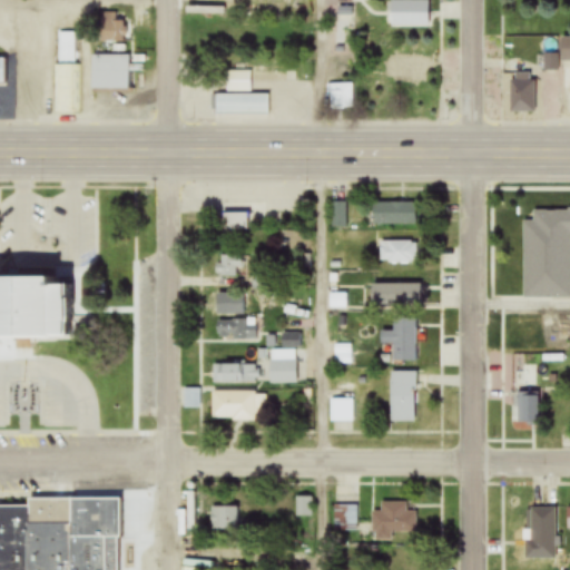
[(430,1),(391,1),(391,27),(430,27),(430,1)]
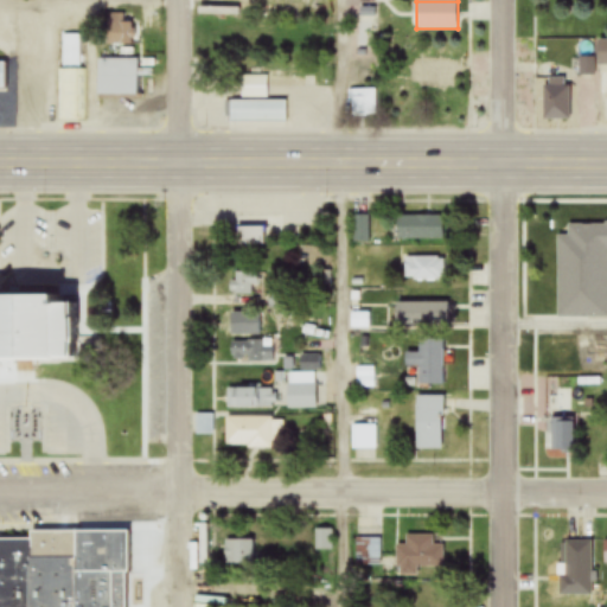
[(134,45),(134,18),(107,18),(107,45),(134,45)]
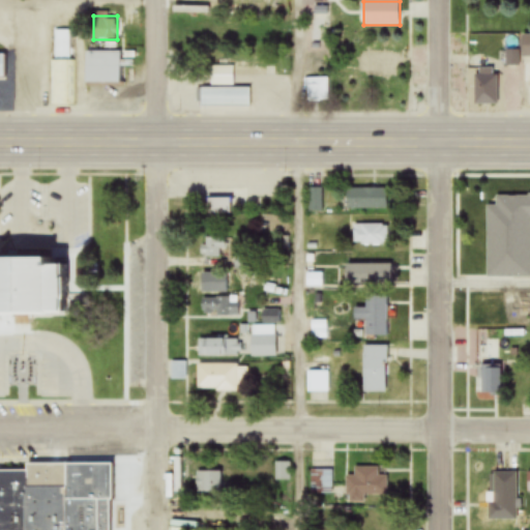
[(76,61),(70,61),(69,31),(52,31),(52,106),(76,106),(76,61)]
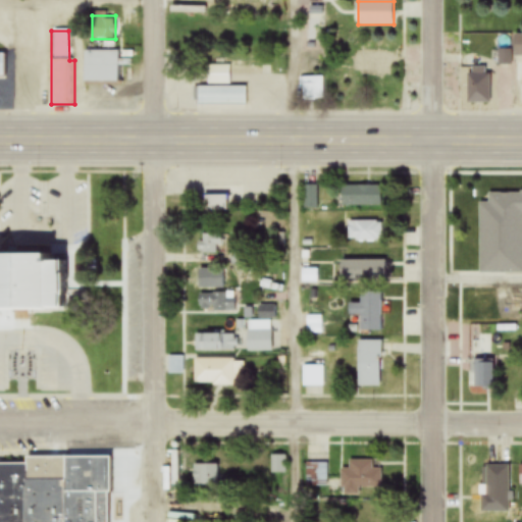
[(521,35),(513,35),(513,56),(521,55),(521,35)]
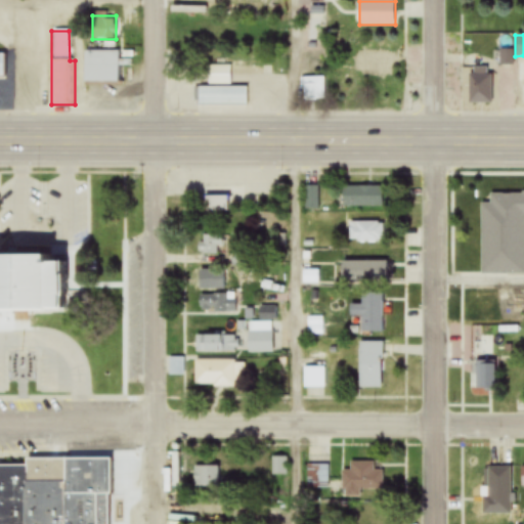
[(118,84),(118,51),(84,51),(84,84),(118,84)]
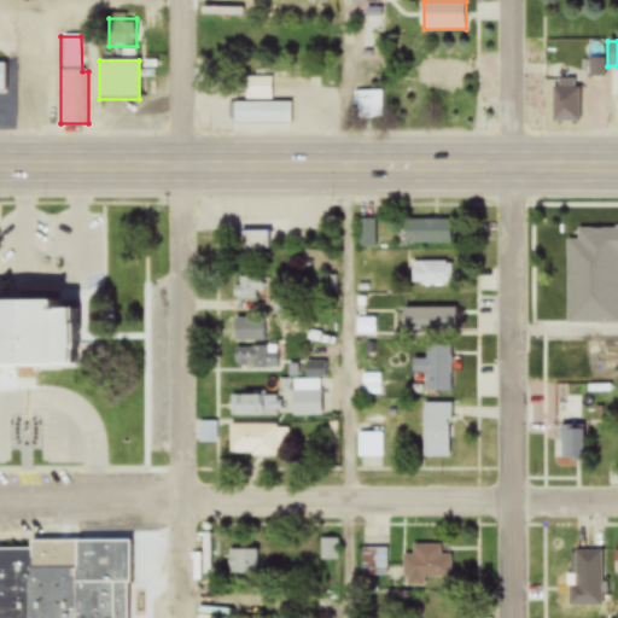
[(424,81),(458,81),(458,62),(424,62),(424,81)]
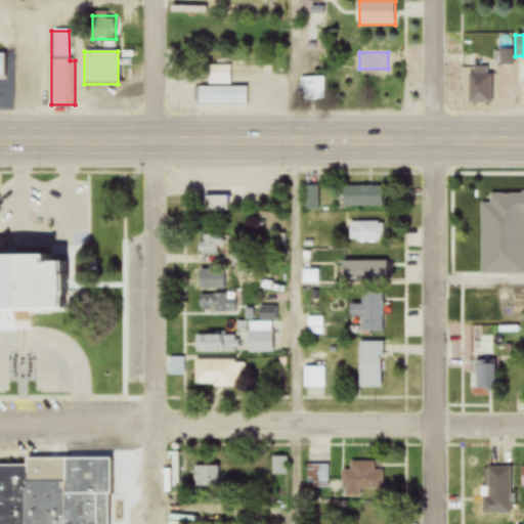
[(16,105),(39,105),(39,69),(16,69),(16,105)]
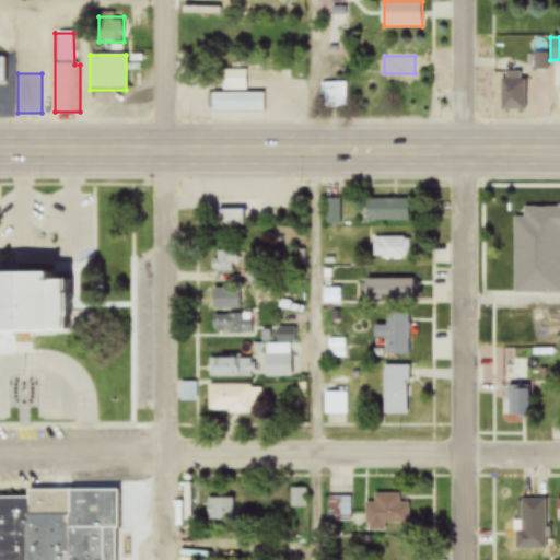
[(502,111),(526,111),(526,73),(502,73),(502,111)]
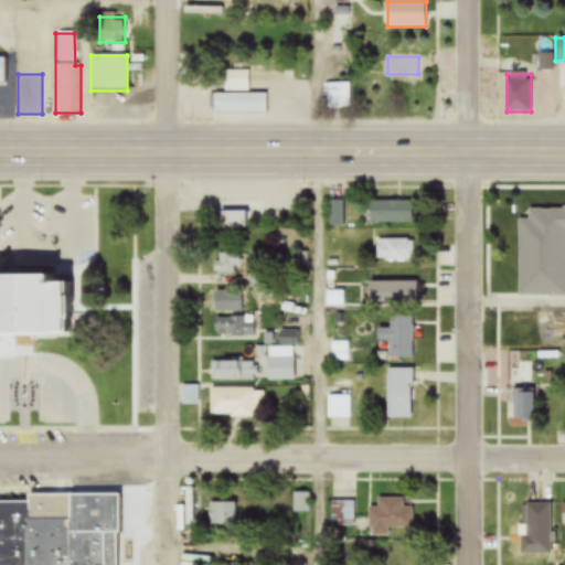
[(351,108),(351,83),(327,83),(327,108),(351,108)]
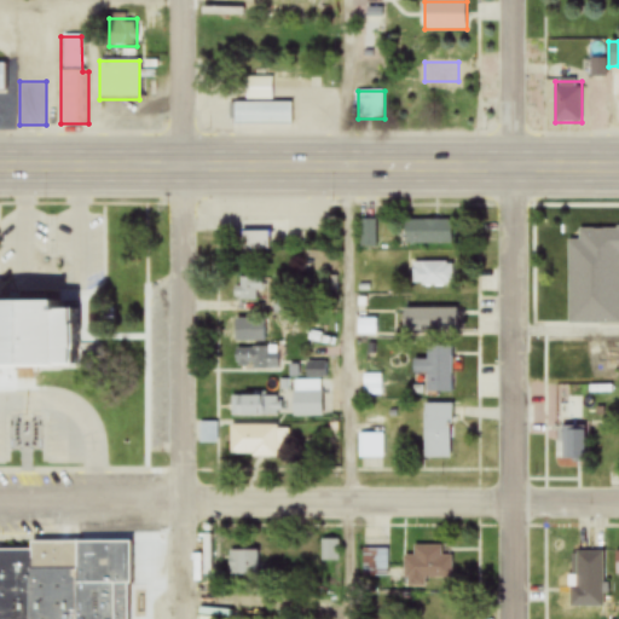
[(293,126),(293,103),(235,103),(235,125),(293,126)]
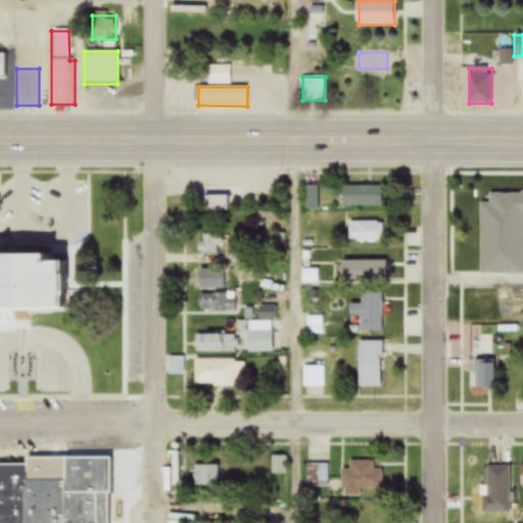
[(319,186),(307,186),(307,209),(319,209),(319,186)]
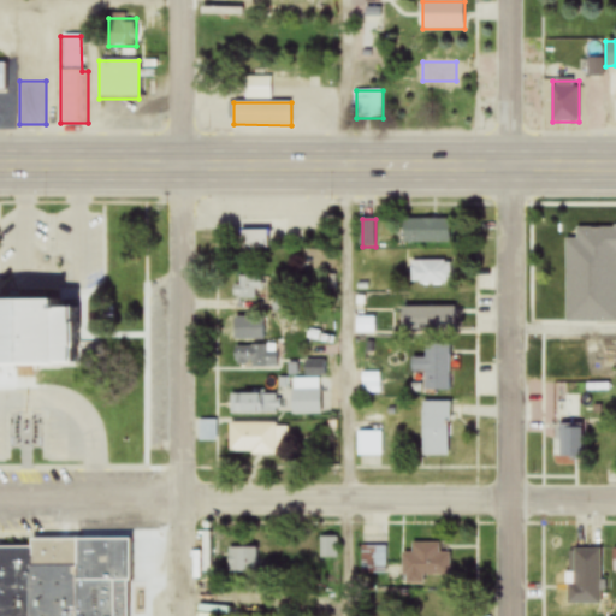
[(451,244),(451,219),(402,219),(402,244),(451,244)]
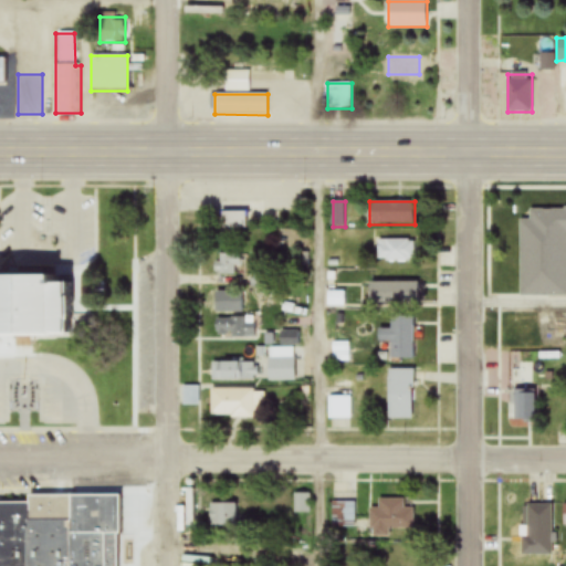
[(223,212),(223,229),(245,229),(245,212),(223,212)]
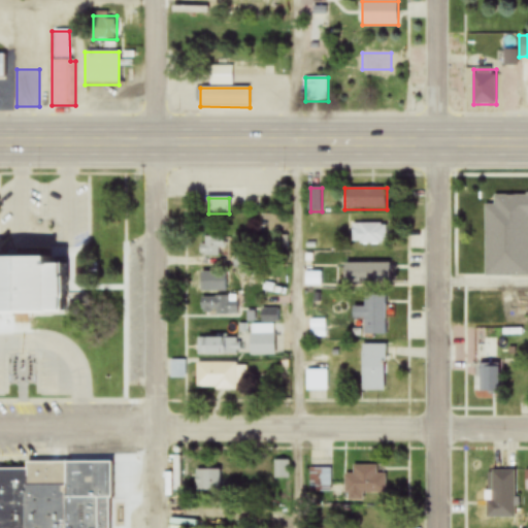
[(386,245),(386,224),(352,224),(352,245),(386,245)]
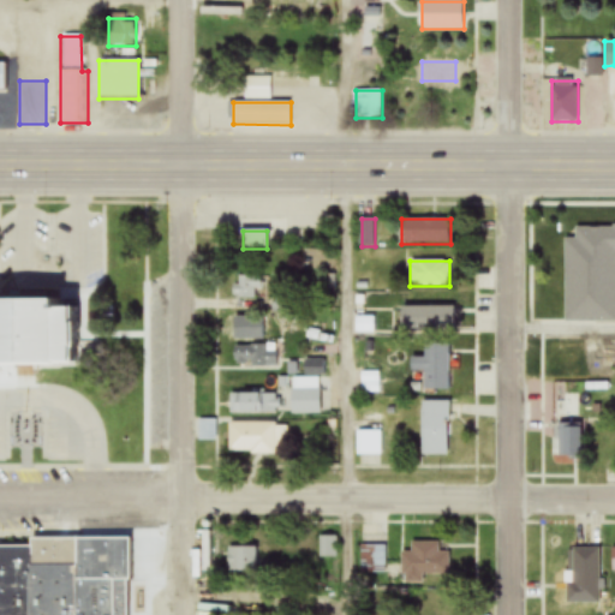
[(592,272),(554,272),(554,293),(592,293),(592,272)]
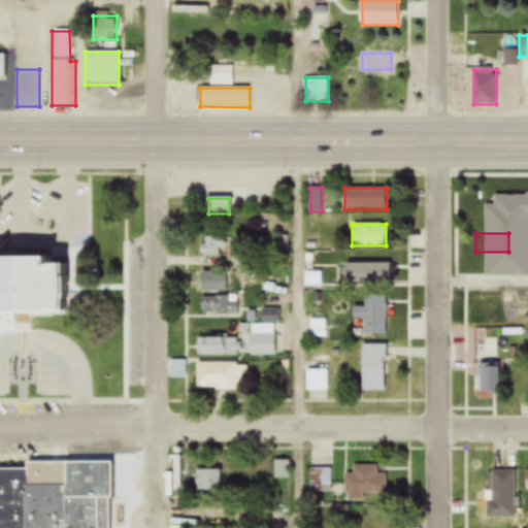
[(221,249),(225,249),(225,237),(200,237),(200,258),(221,258),(221,249)]
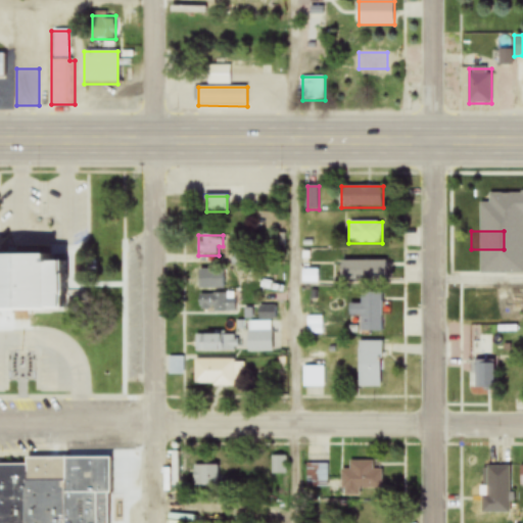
[(0,307),(66,307),(66,255),(0,255),(0,307)]
